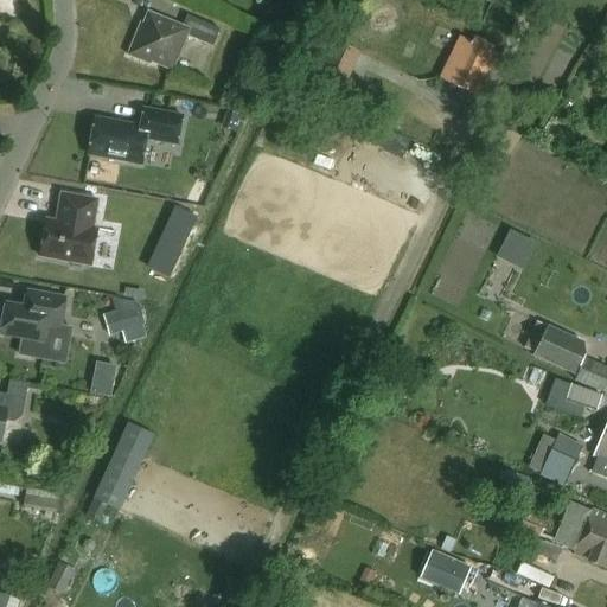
[(0,0),(0,10),(13,8),(12,0),(0,0)]
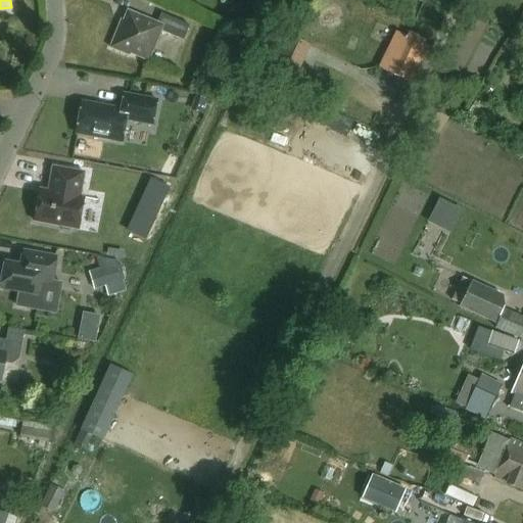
[(116,31),(110,47),(128,54),(129,52),(148,60),(160,31),(183,40),(190,25),(161,13),(157,22),(128,10),(120,32),(116,31)]
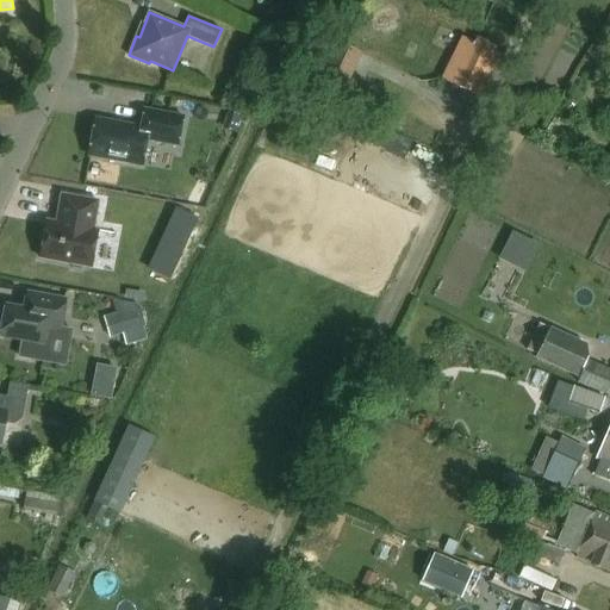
[(479,97),(500,55),(493,51),(496,45),(478,37),(475,43),(462,36),(442,78),(479,97)]
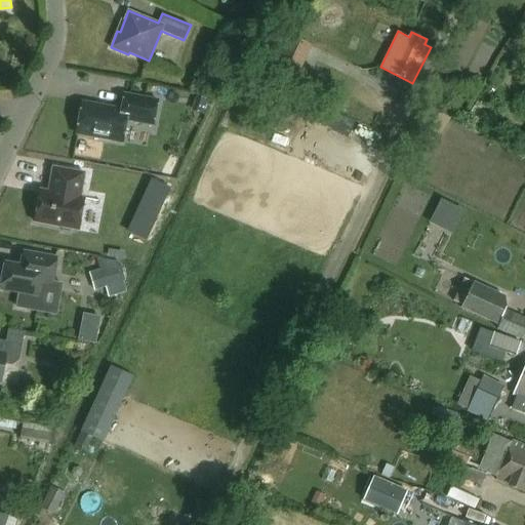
[(273,71),(295,82),(314,44),(291,33),(273,71)]
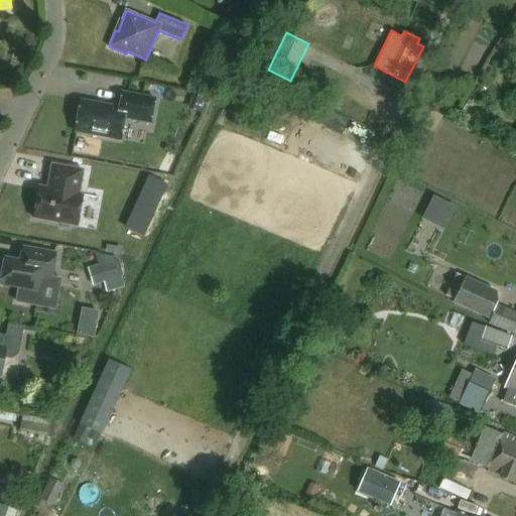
[(81,100),(75,132),(120,140),(125,118),(151,123),(155,99),(122,92),(119,107),(81,100)]
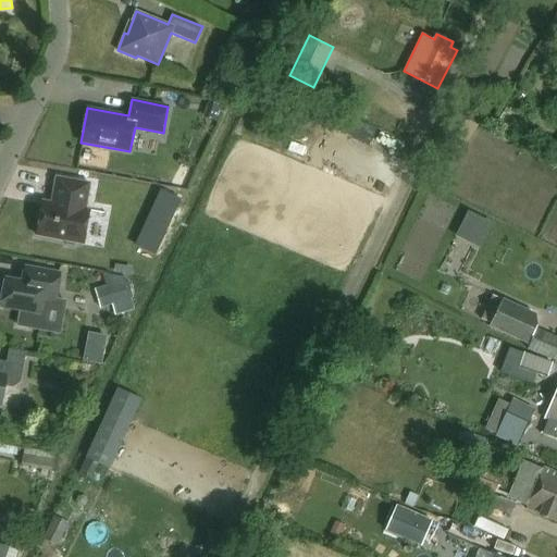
[(42,201),(37,236),(84,244),(89,210),(85,209),(90,184),(56,177),(51,202),(42,201)]
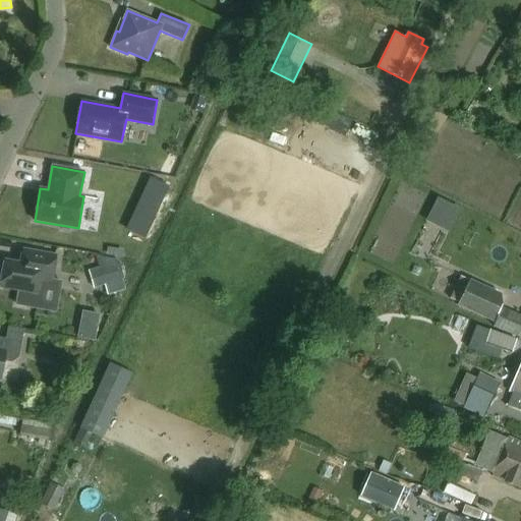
[(5,262),(1,286),(0,289),(17,292),(14,306),(57,313),(62,282),(52,280),(56,256),(33,251),(23,250),(20,265),(5,262)]
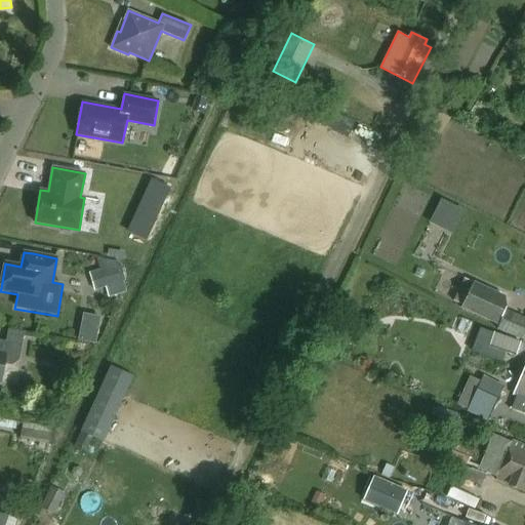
[(127,293),(123,281),(124,281),(119,264),(98,259),(96,259),(99,270),(88,274),(94,291),(106,288),(109,298),(127,293)]
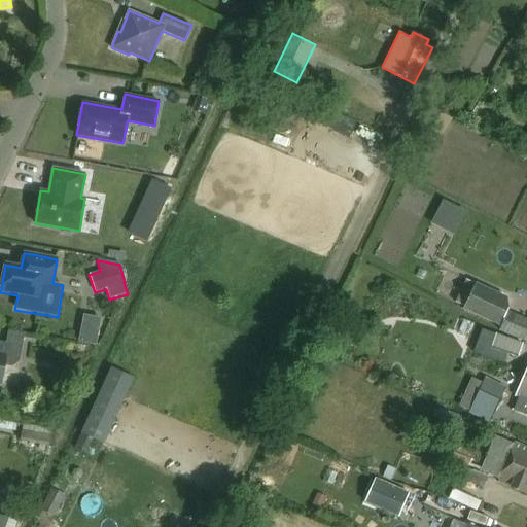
[(526,342),(526,318),(508,310),(506,297),(465,278),(454,302),(464,307),(463,309),(500,325),(497,332),(526,342)]
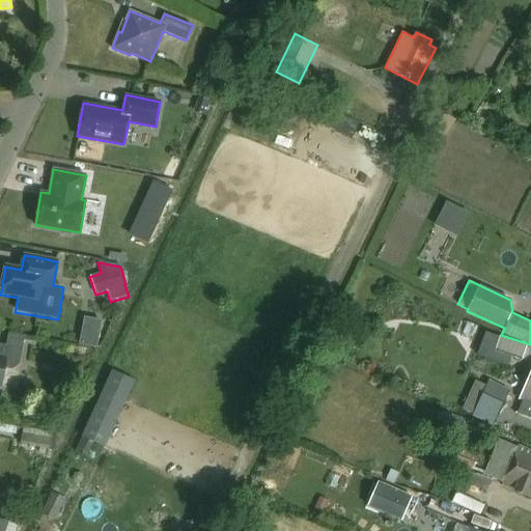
[(86,319),(82,339),(99,342),(103,323),(86,319)]
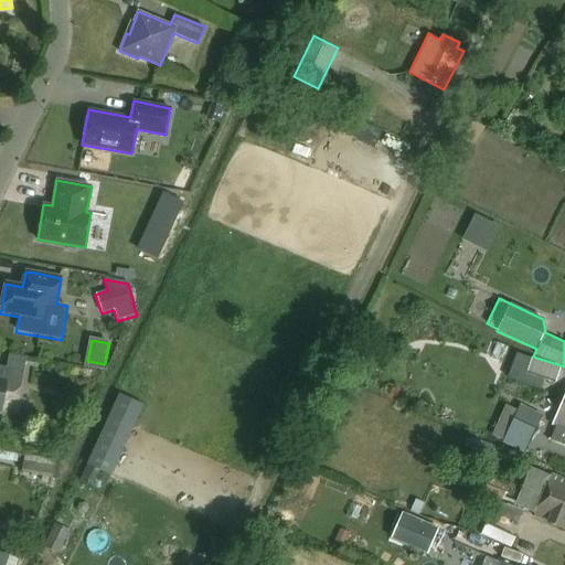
[(0,411),(1,411),(4,392),(13,394),(21,388),(27,358),(9,354),(7,368),(0,365),(0,411)]
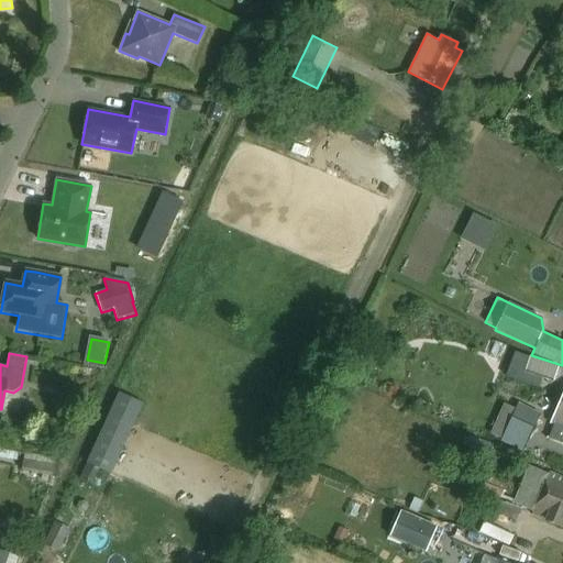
[(559,366),(530,356),(525,372),(553,382),(559,366)]
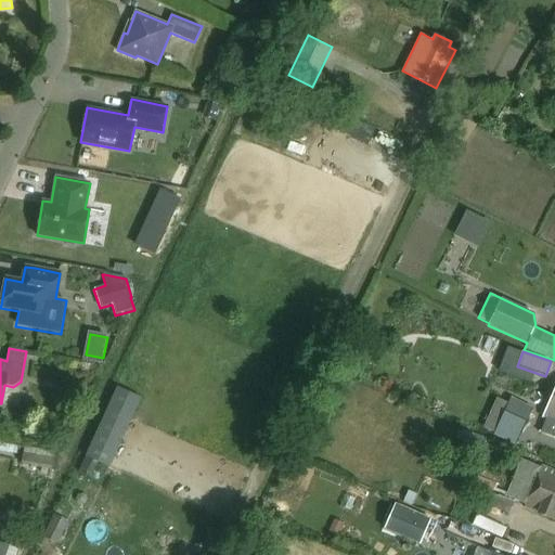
[(554,422),(554,386),(543,417),(554,422)]
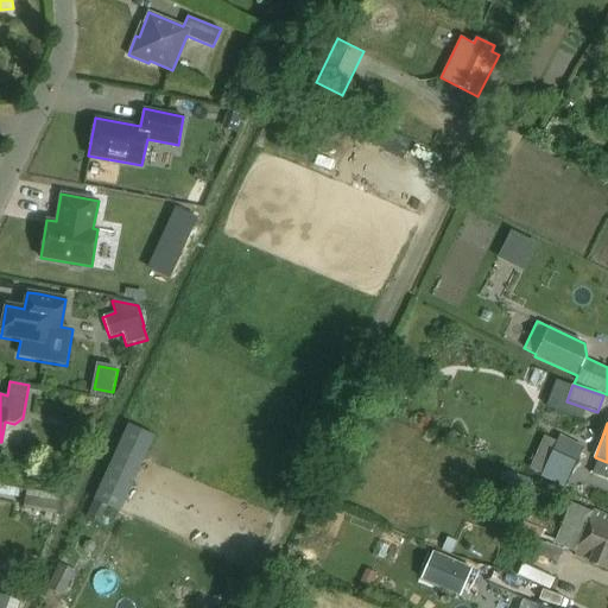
[(586,447),(561,435),(540,475),(565,488),(586,447)]
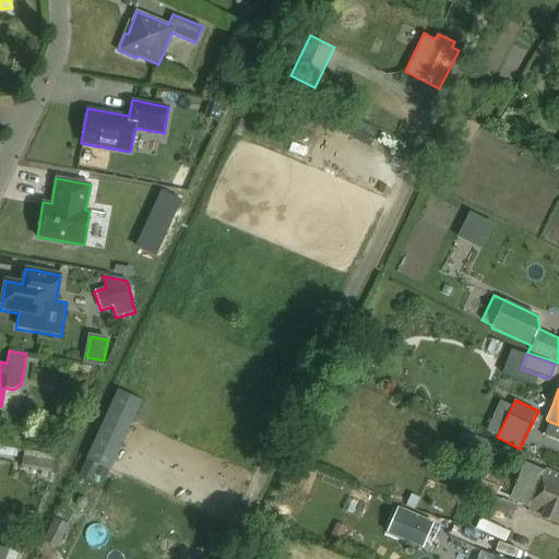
[(55,456),(24,450),(21,467),(51,473),(55,456)]
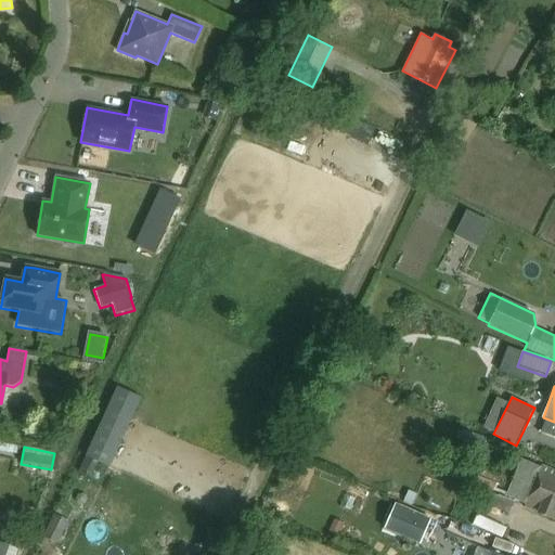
[(530,461),(514,501),(515,502),(525,506),(554,518),(554,470),(542,465),(530,461)]
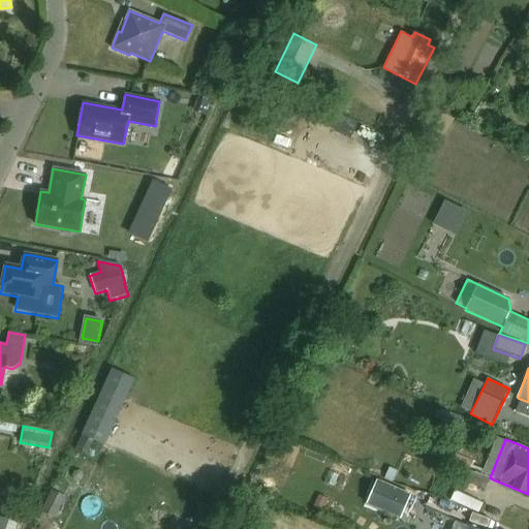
[(470,470),(466,481),(486,490),(491,478),(490,477),(470,470)]
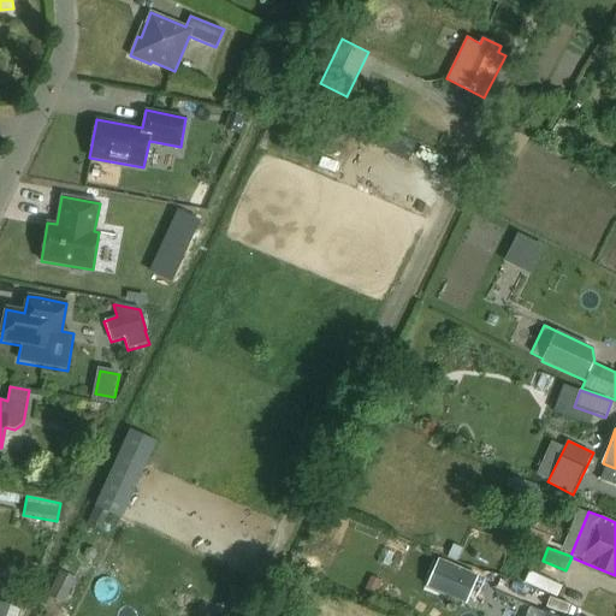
[(449,557),(436,587),(475,604),(489,574),(449,557)]
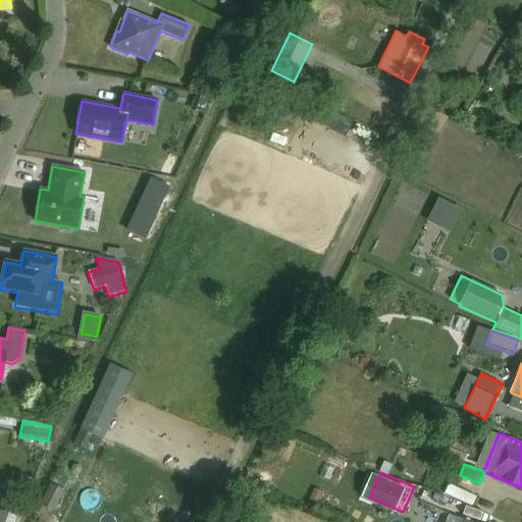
[(54,513),(64,492),(51,485),(40,507),(54,513)]
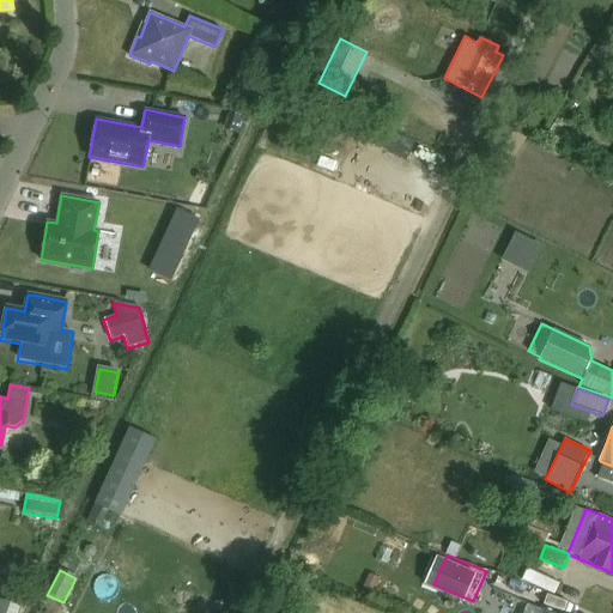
[(0,612),(11,612),(16,601),(0,596),(0,612)]
